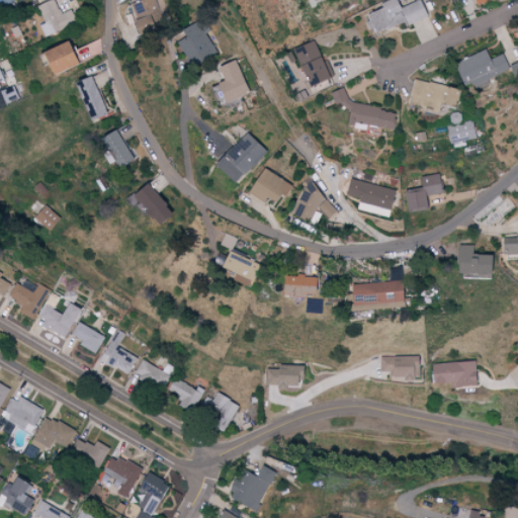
[(52,0),(37,7),(46,23),(38,26),(45,37),(77,22),(72,10),(61,15),(54,0),(52,0)]
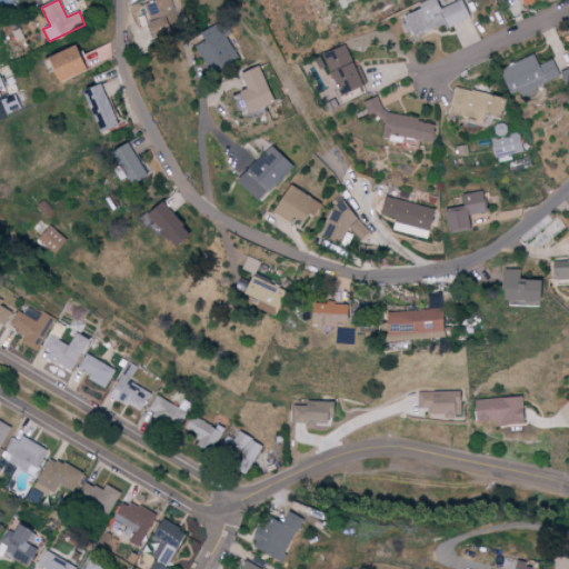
[(152,22),(147,25),(153,39),(181,27),(169,0),(153,0),(143,5),(152,22)]
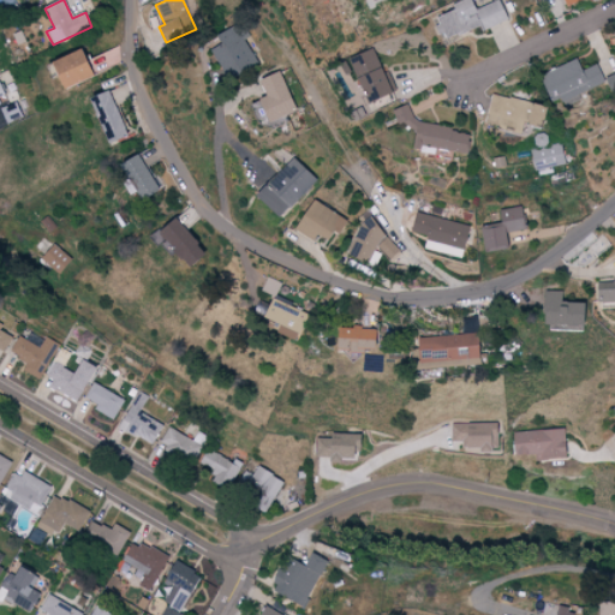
[(496,1),(475,10),(471,0),(433,13),(442,40),(479,27),(481,30),(503,22),(496,1)]
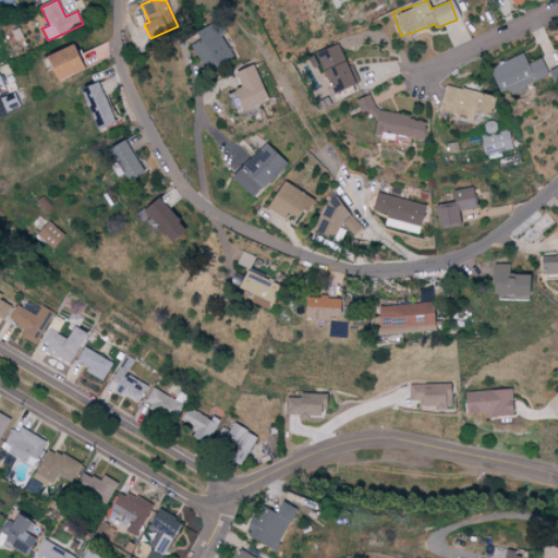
[(193,44),(205,73),(235,60),(219,23),(194,34),(197,41),(193,44)]
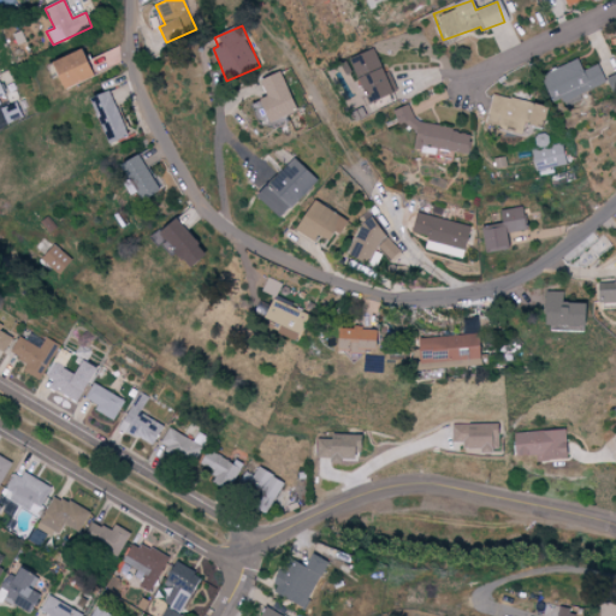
[(89,78),(80,48),(39,61),(48,90),(89,78)]
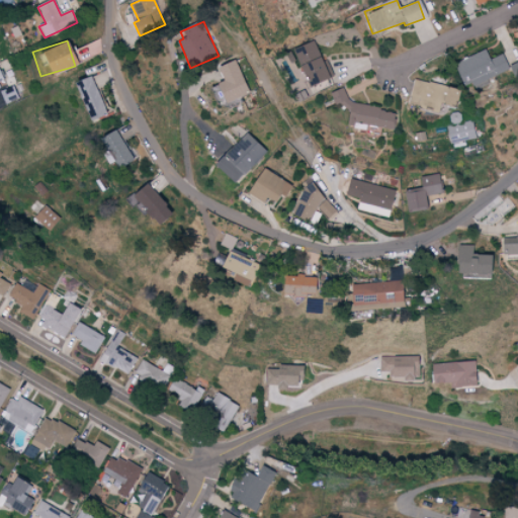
[(291,50),(305,88),(328,80),(314,41),(291,50)]
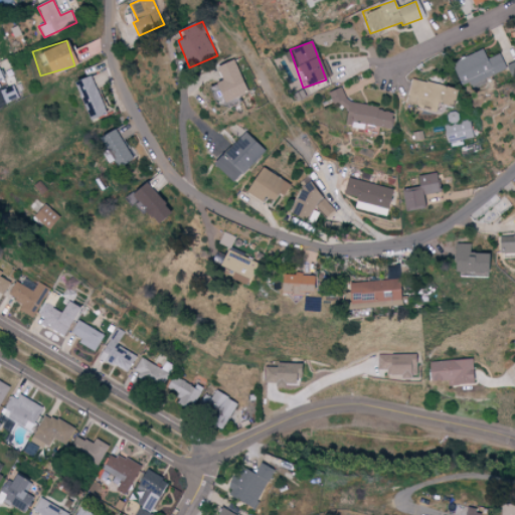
[(505,69),(498,54),(485,59),(481,50),(450,64),(459,86),(468,81),(469,86),(505,69)]
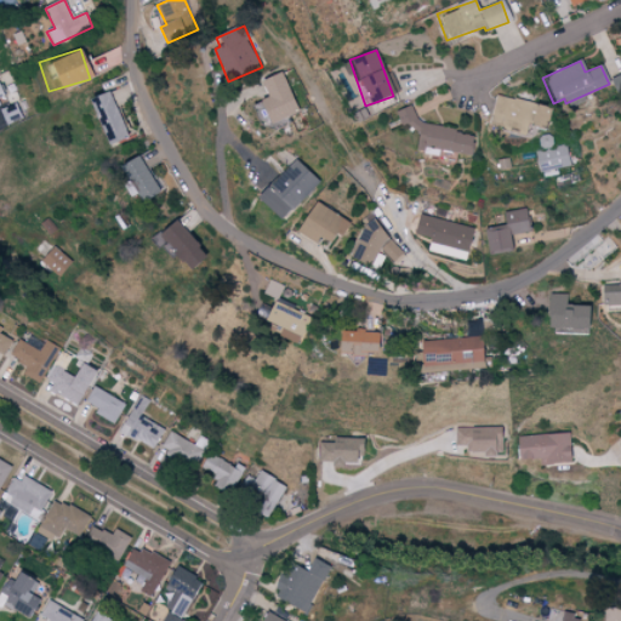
[(265,124),(295,115),(285,74),(255,81),(265,124)]
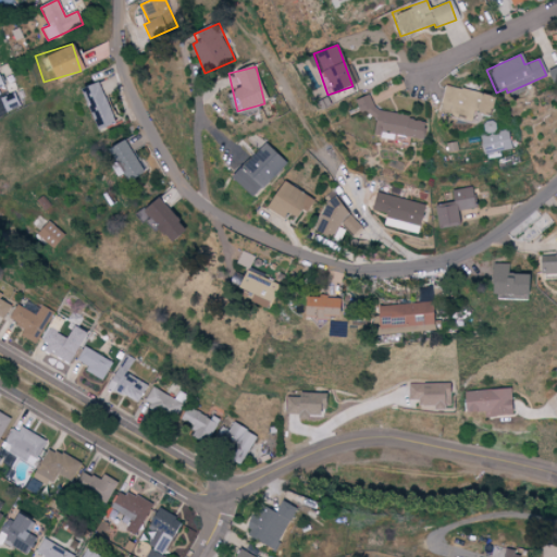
[(88,130),(109,124),(97,82),(75,88),(88,130)]
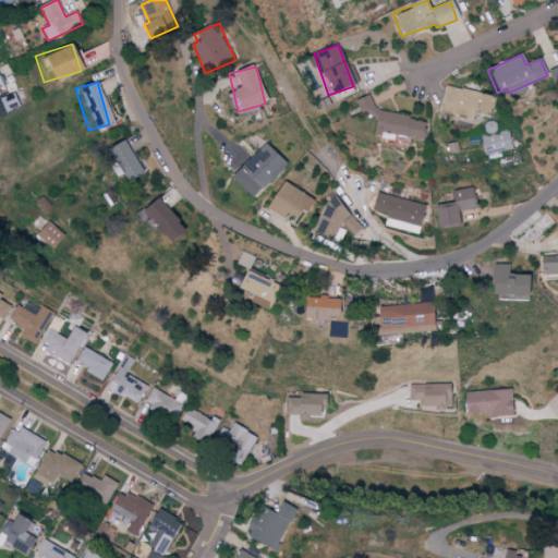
[(441,112),(474,119),(475,114),(488,118),(493,97),(447,86),(441,112)]
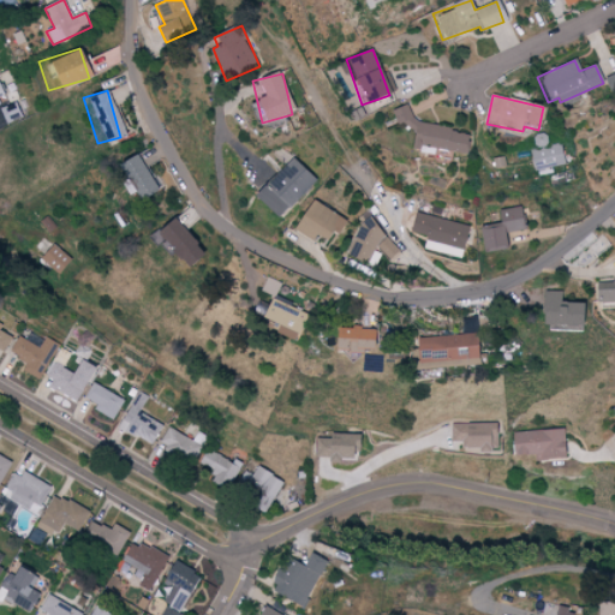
[(0,109),(6,125),(23,118),(16,102),(0,109)]
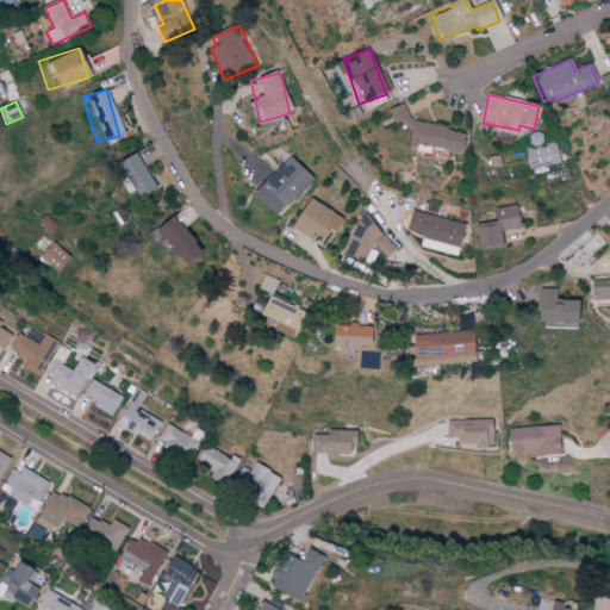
[(406,122),(409,109),(392,106),(390,123),(410,126),(406,144),(459,154),(462,131),(406,122)]
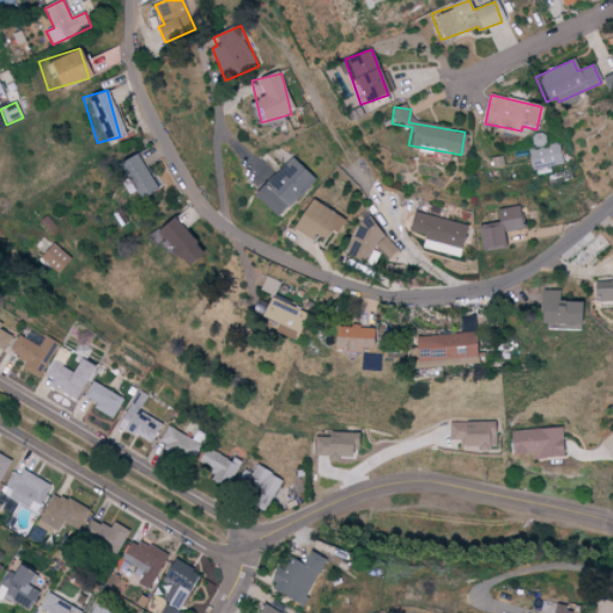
[(563,165),(559,144),(546,145),(545,133),(532,135),(535,151),(527,152),(532,175),(552,171),(552,167),(563,165)]
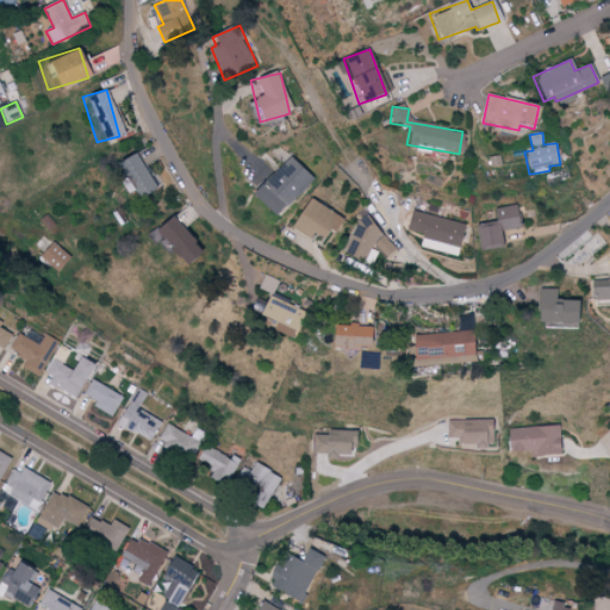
[(134,199),(154,190),(136,153),(116,163),(134,199)]
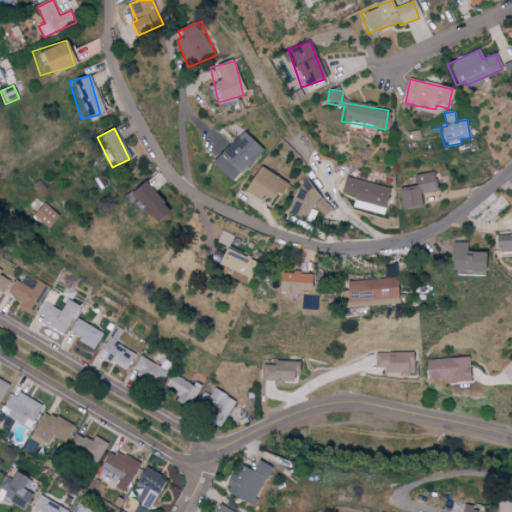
[(230,184),(261,150),(241,130),(209,165),(230,184)]
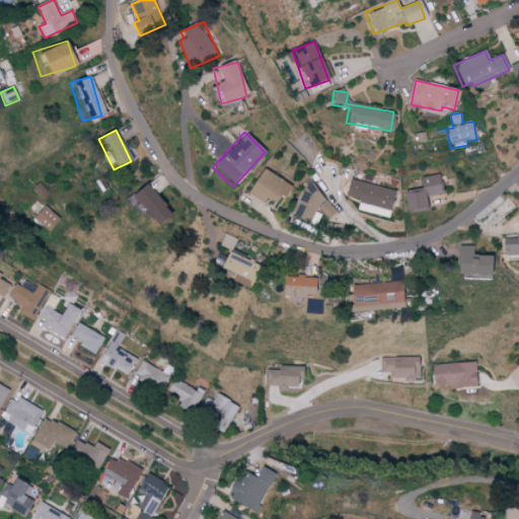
[(272,204),(277,196),(283,199),(291,186),(260,167),(243,194),(261,204),(264,199),(272,204)]
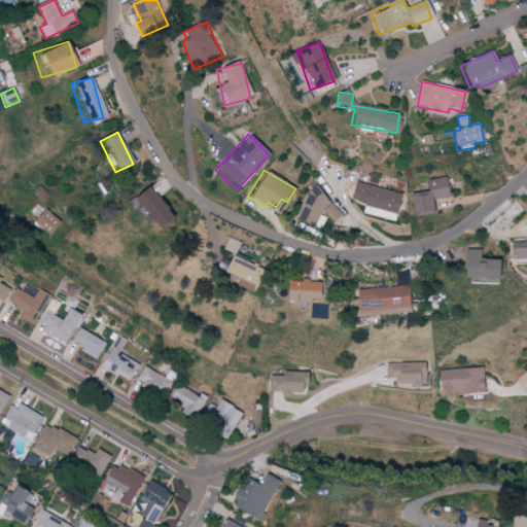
[(414,217),(434,213),(432,200),(448,198),(445,178),(426,181),(427,191),(410,196),(414,217)]
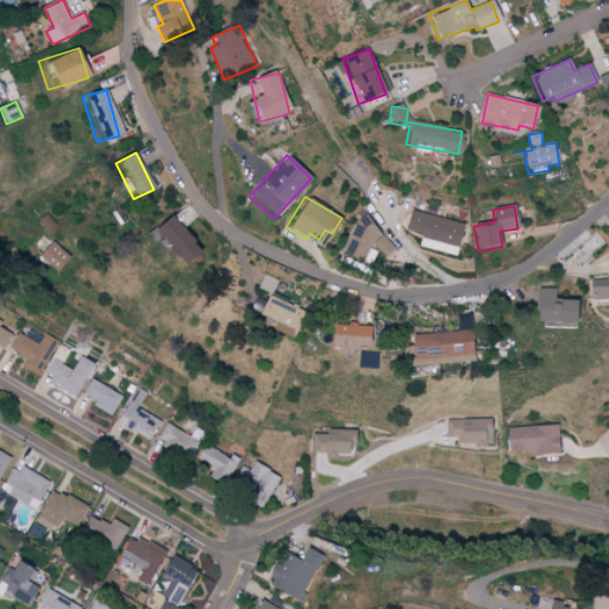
[(465,224),(410,212),(406,231),(424,236),(420,248),(458,256),(465,224)]
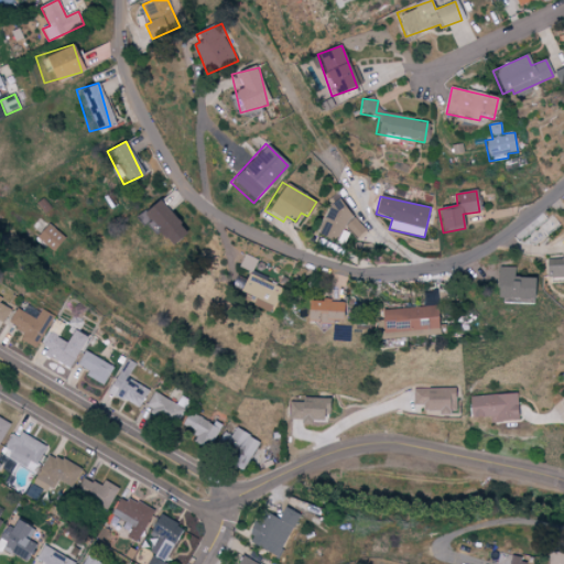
[(165,198),(143,208),(162,249),(184,239),(165,198)]
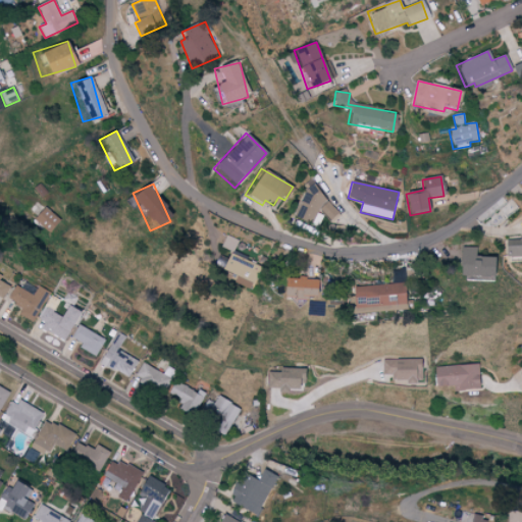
[(340,214),(312,186),(299,200),(305,206),(298,213),(313,229),(327,216),(331,221),(340,214)]
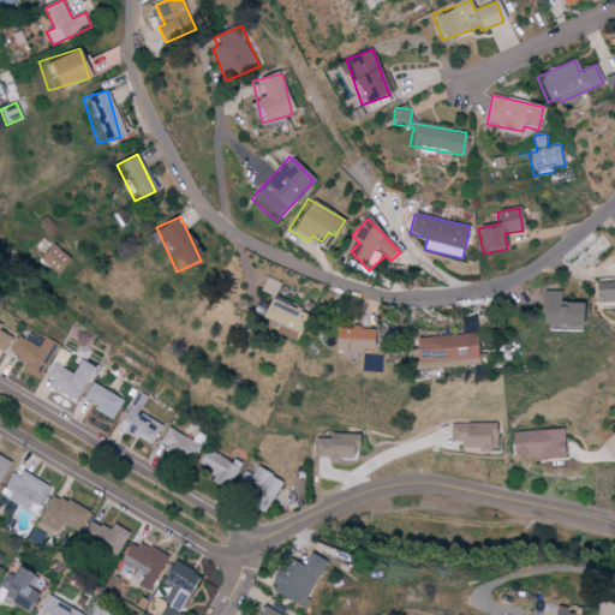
[(37,262),(59,275),(70,257),(48,245),(37,262)]
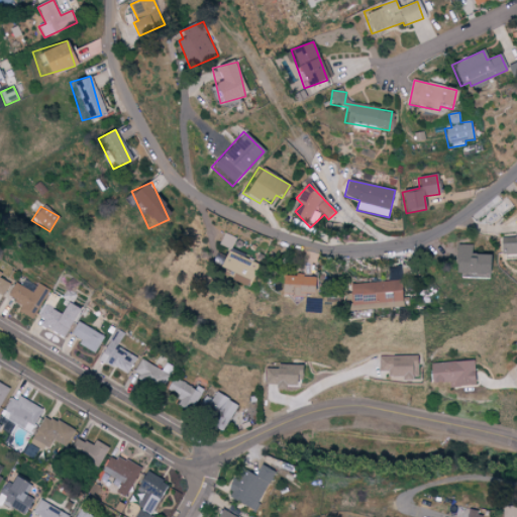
[(516,232),(501,233),(503,255),(516,253),(516,232)]
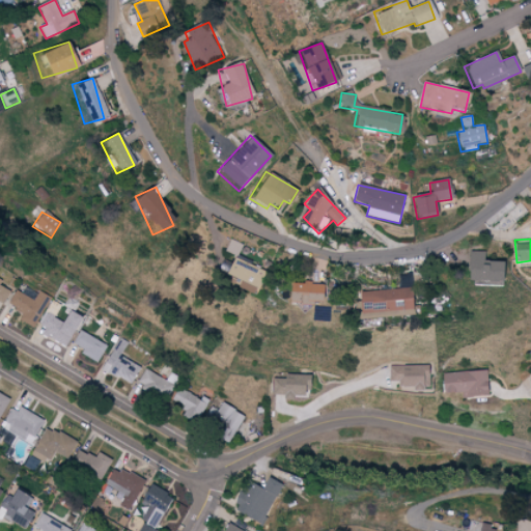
[(243,245),(230,240),(225,251),(238,257),(243,245)]
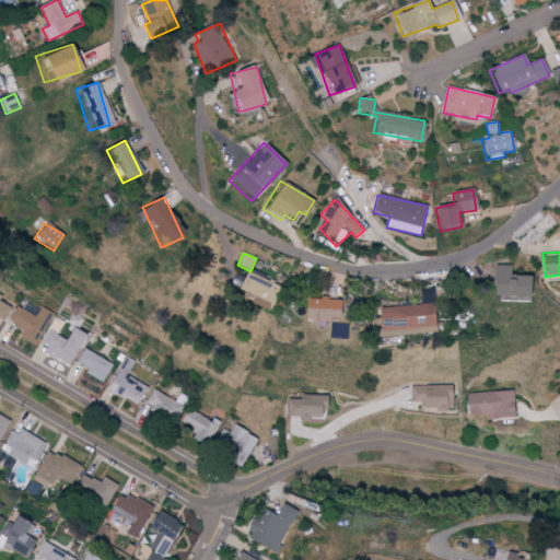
[(525,300),(525,276),(510,276),(510,266),(492,265),(492,300),(525,300)]
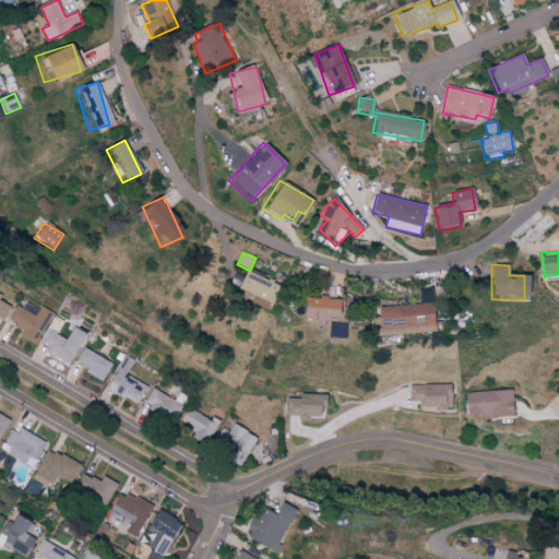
[(254,296),(252,301),(270,310),(282,286),(249,271),(240,288),(254,296)]
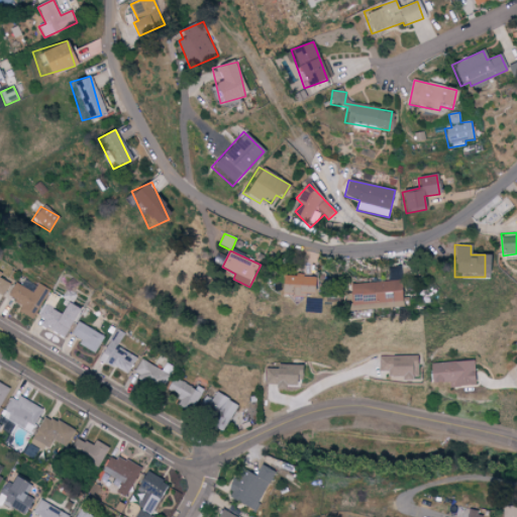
[(0,273),(0,296),(4,298),(10,283),(0,279),(0,276),(1,274),(0,273)]
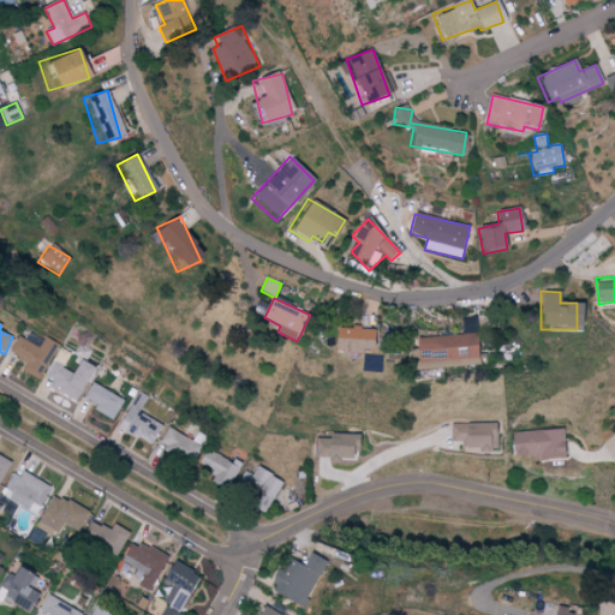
[(333,327),(332,351),(374,352),(375,328),(333,327)]
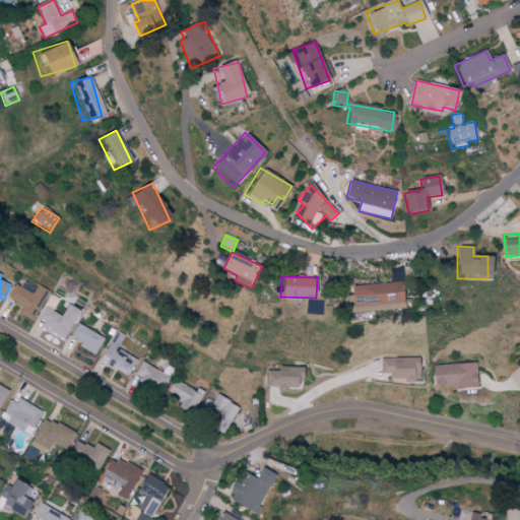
[(405,311),(405,283),(353,284),(353,311),(405,311)]
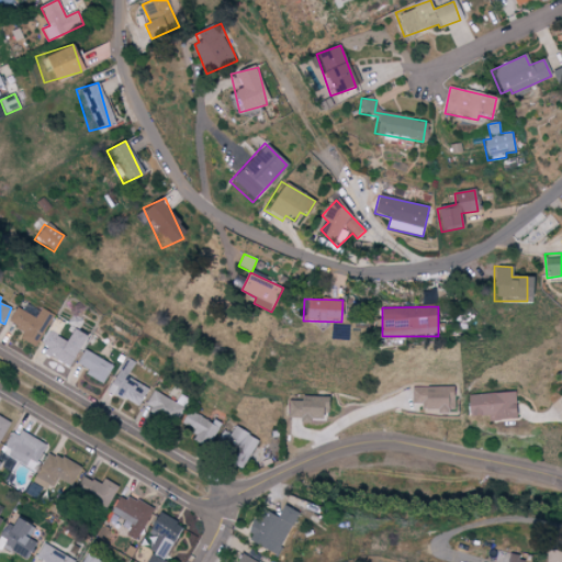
[(19,338),(36,348),(55,316),(42,308),(36,319),(18,308),(8,324),(23,332),(19,338)]
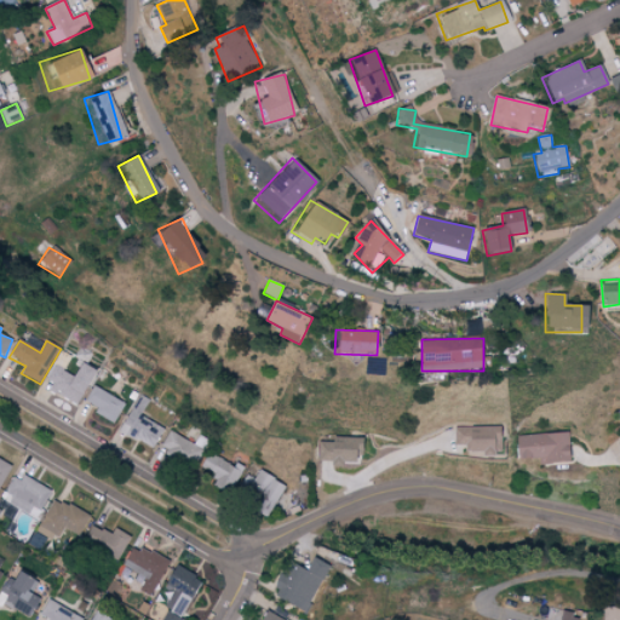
[(46,389),(78,405),(95,372),(80,365),(74,375),(57,367),(46,389)]
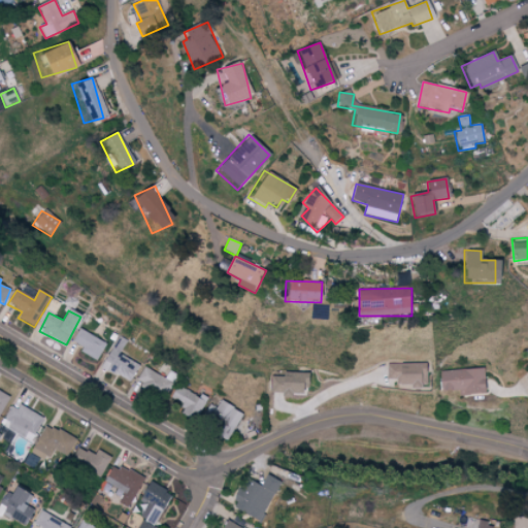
[(74,343),(85,348),(81,353),(99,360),(107,341),(79,330),(74,343)]
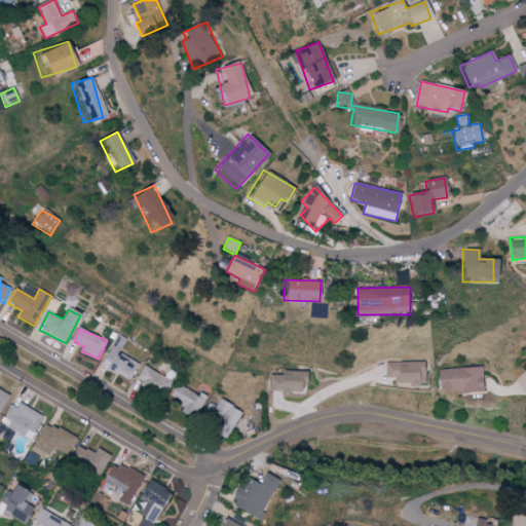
[(101,367),(129,381),(139,363),(120,353),(127,340),(117,334),(101,367)]
